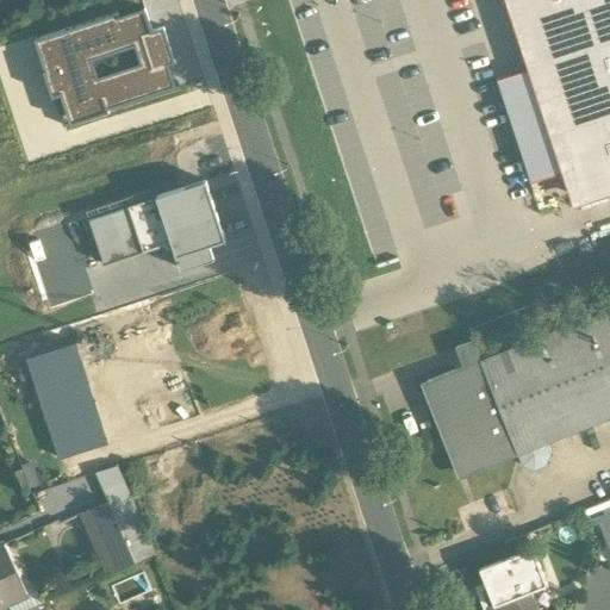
[(520,0),(504,0),(528,70),(498,79),(531,180),(561,170),(572,205),(585,201),(520,0)]
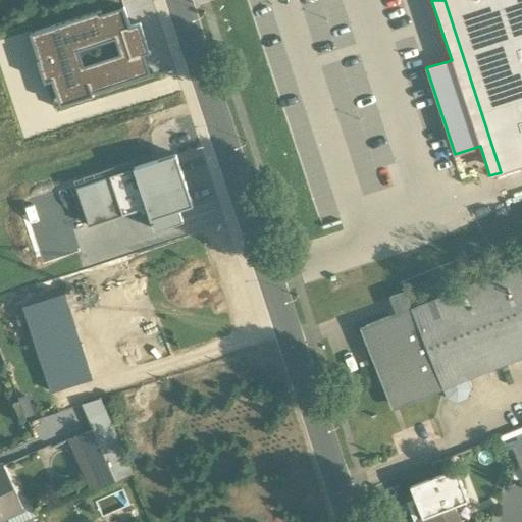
[(521,0),(445,0),(501,172),(521,164),(521,0)]
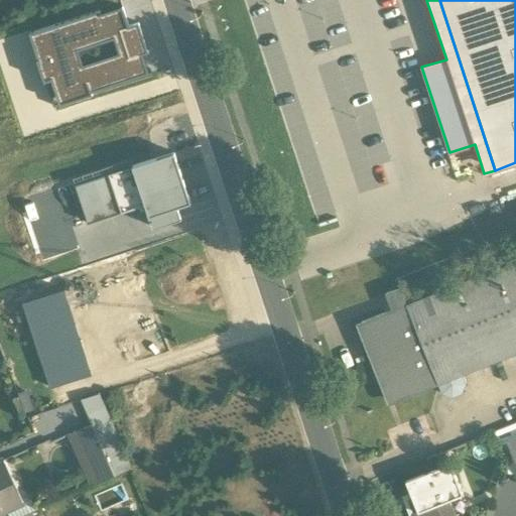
[(30,32),(53,107),(147,77),(140,52),(147,49),(138,21),(127,25),(121,8),(99,15),(98,11),(30,32)]
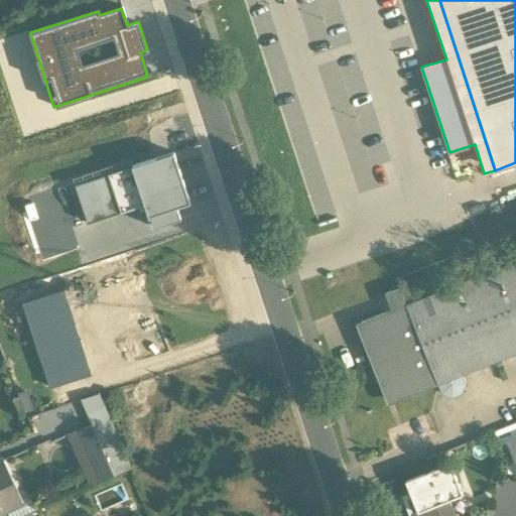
[(241,50),(250,78),(274,71),(265,42),(241,50)]
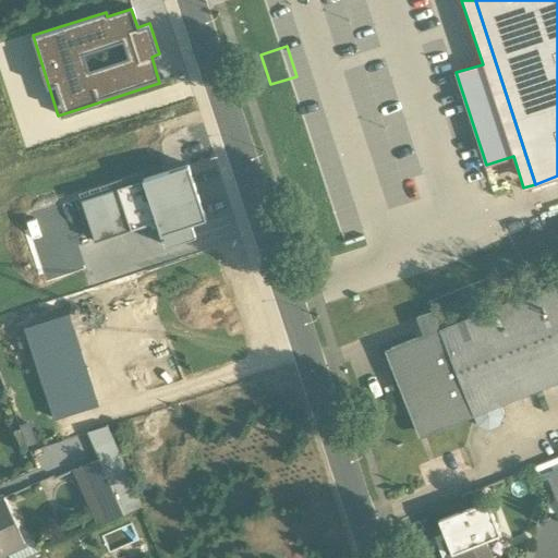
[(291,108),(279,135),(307,147),(319,120),(291,108)]
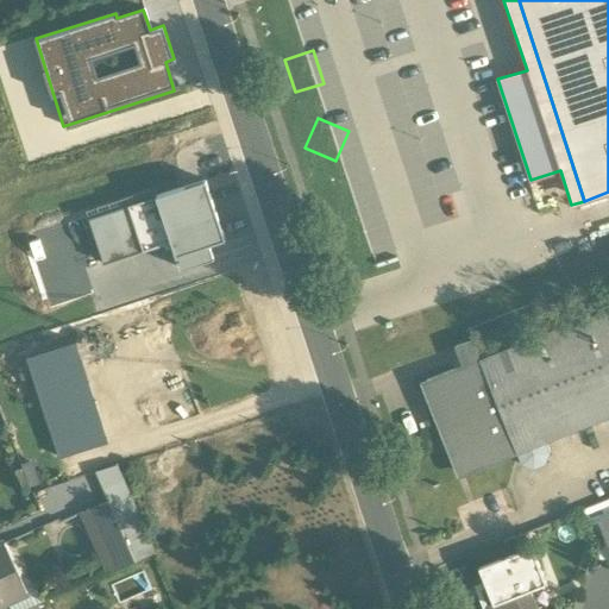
[(336,171),(322,199),(352,213),(366,186),(336,171)]
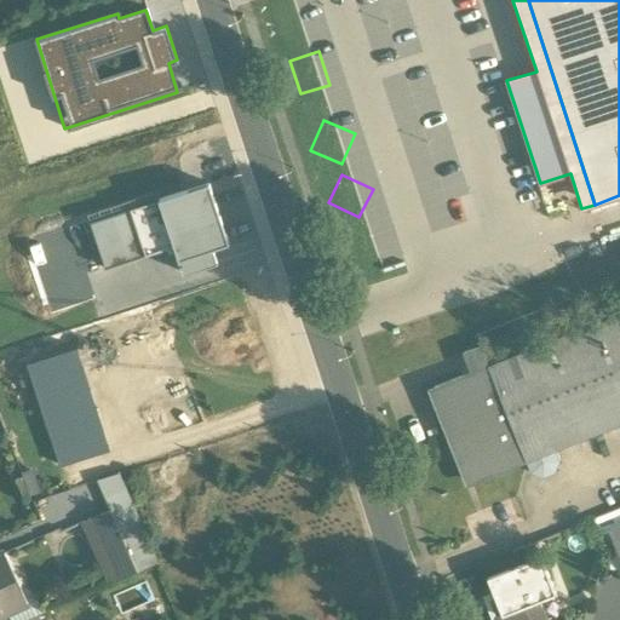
[(208,184),(159,200),(173,246),(183,274),(216,262),(212,250),(229,245),(208,184)]
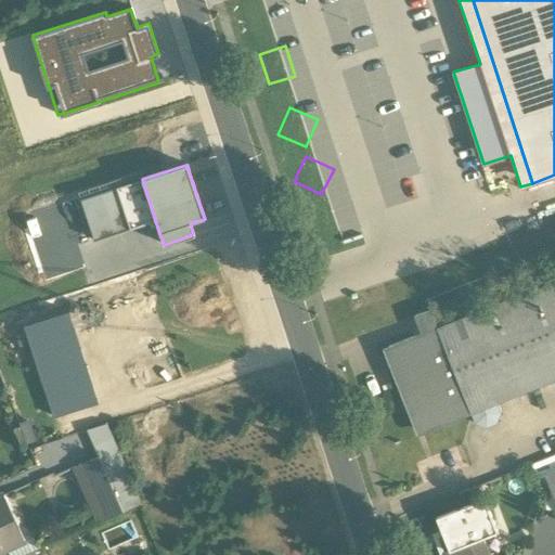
[(94,241),(155,220),(142,179),(80,199),(94,241)]
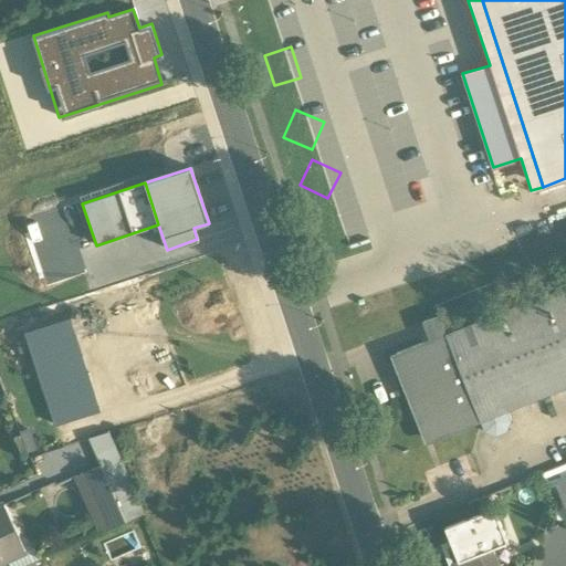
[(565,285),(447,334),(446,334),(481,420),(506,410),(565,386),(565,285)]
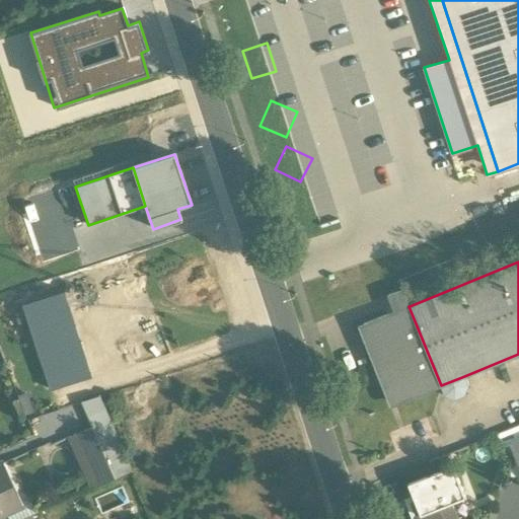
[(402,289),(387,294),(394,311),(409,306),(410,306),(402,289)]
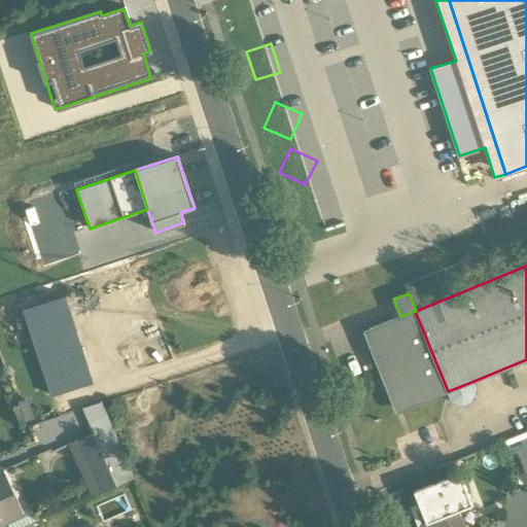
[(50,396),(93,383),(66,296),(23,310),(50,396)]
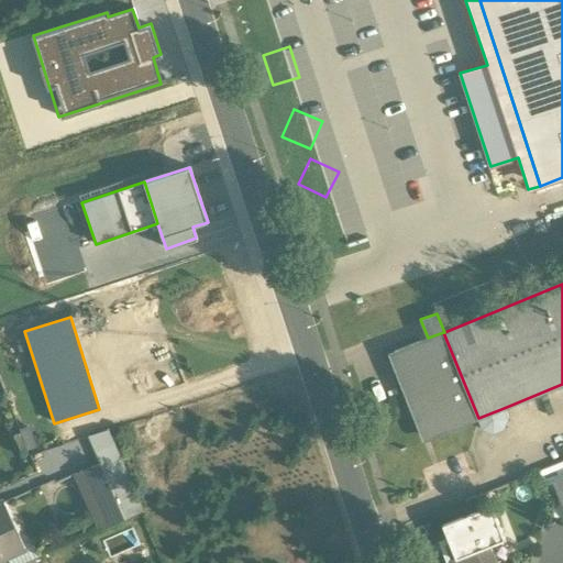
[(428,338),(395,352),(429,438),(478,418),(443,332),(428,338)]
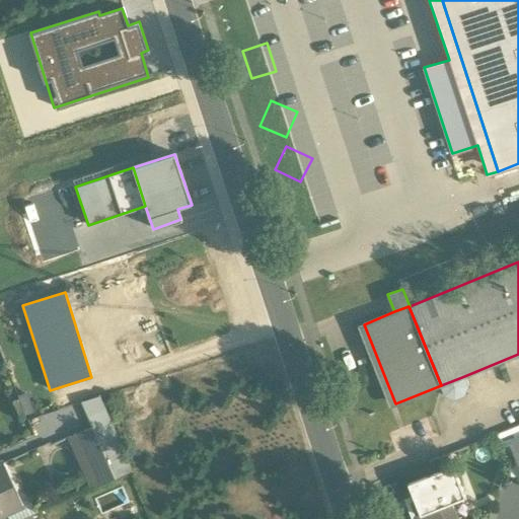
[(464,376),(441,385),(444,395),(454,399),(463,395),(468,385),(464,376)]
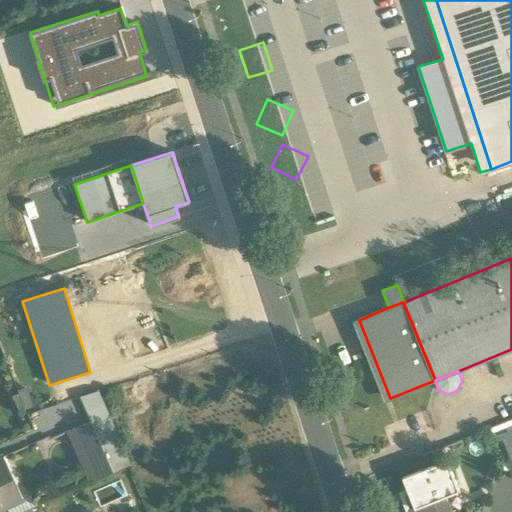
[(129,465),(96,391),(78,397),(88,422),(66,432),(88,482),(129,465)]
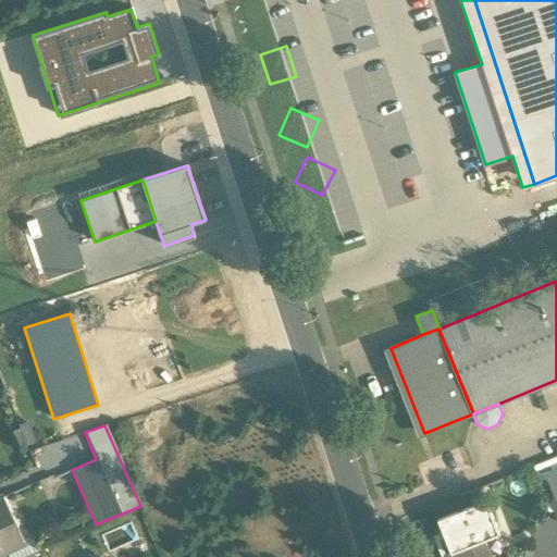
[(556,470),(546,475),(556,500),(556,470)]
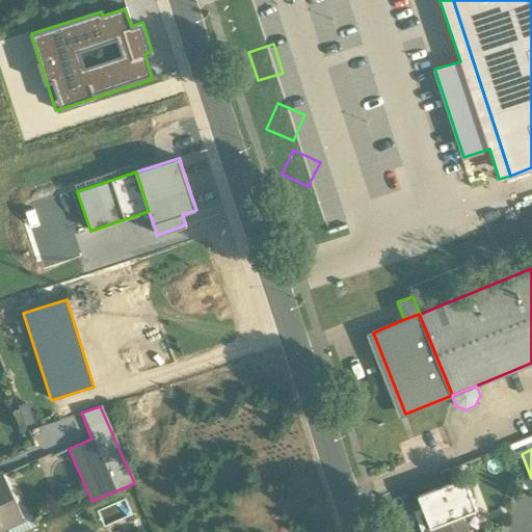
[(463,477),(418,495),(427,521),(420,524),(423,531),(469,531),(462,514),(477,509),(463,477)]
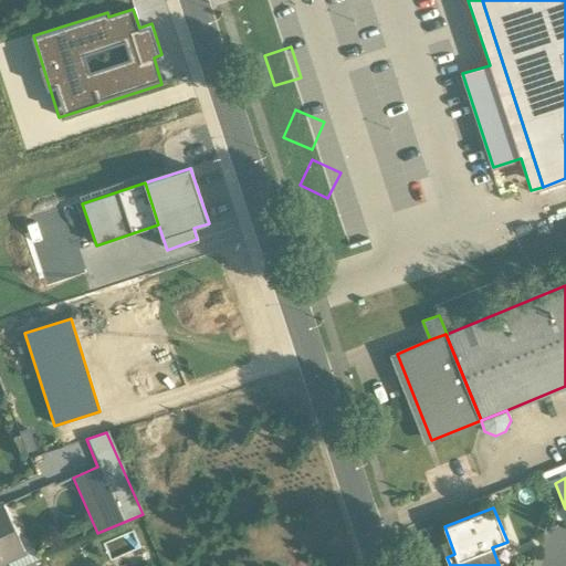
[(0,510),(0,561),(13,555),(1,527),(7,525),(0,510)]
